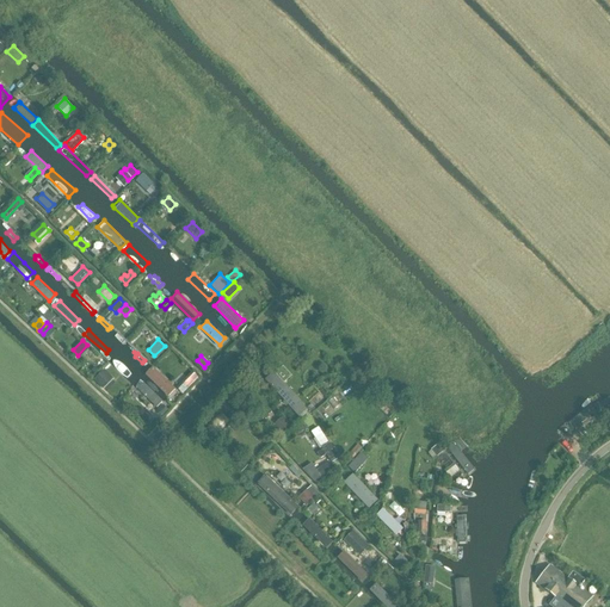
[(139,375),(117,357),(112,360),(133,381),(139,375)]
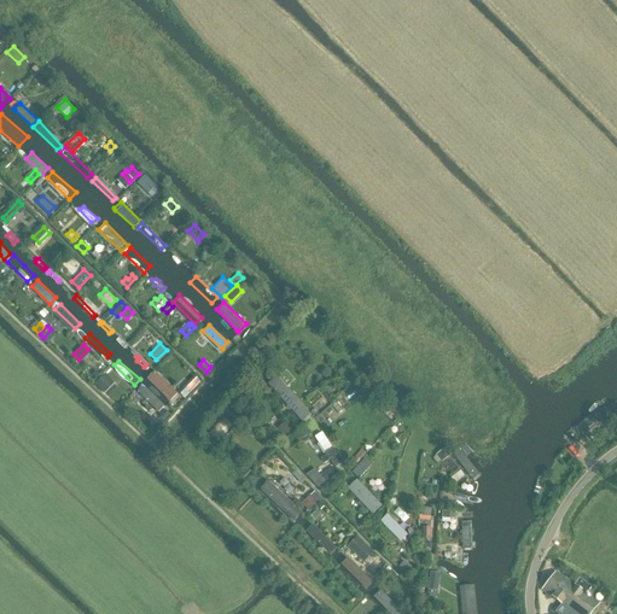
[(152,368),(146,375),(169,399),(178,391),(152,368)]
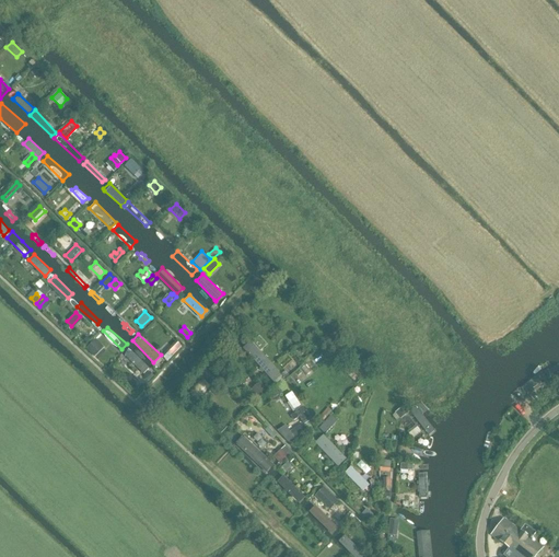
[(94,355),(102,346),(94,338),(86,347),(94,355)]
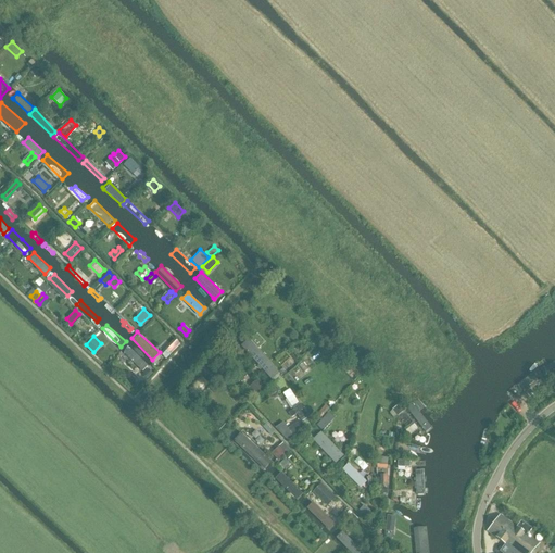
[(167,341),(175,349),(180,343),(174,336),(167,341)]
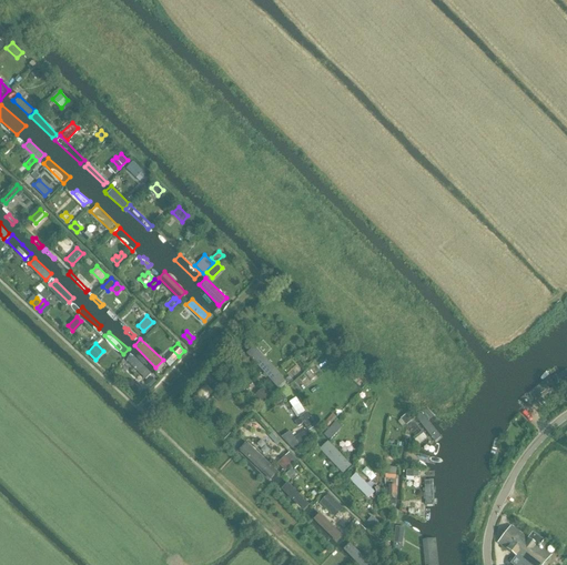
[(251,346),(244,353),(266,374),(273,367),(251,346)]
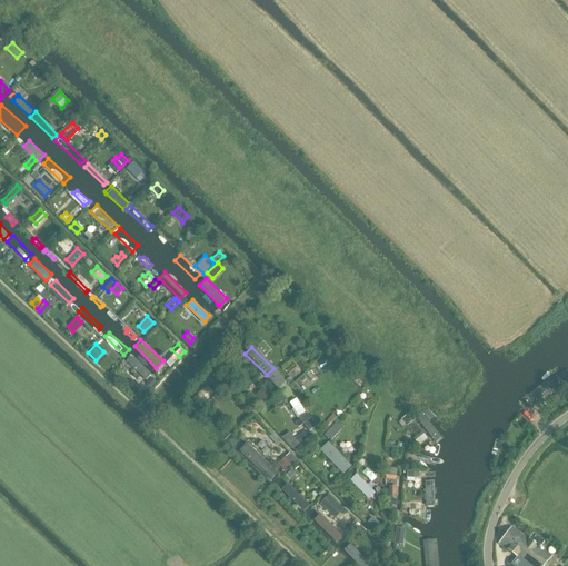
[(133,355),(127,363),(146,379),(152,373),(133,355)]
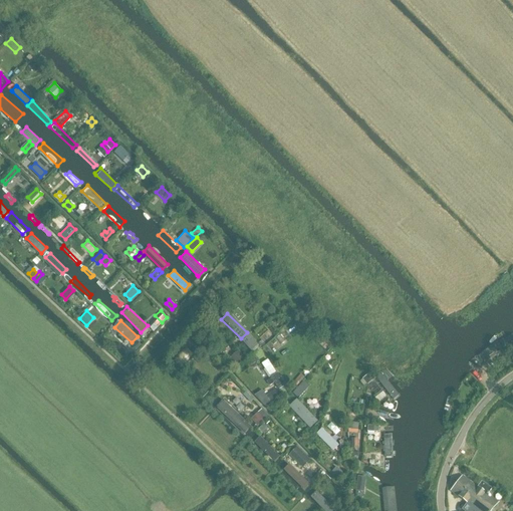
[(151,332),(156,328),(151,323),(146,327),(151,332)]
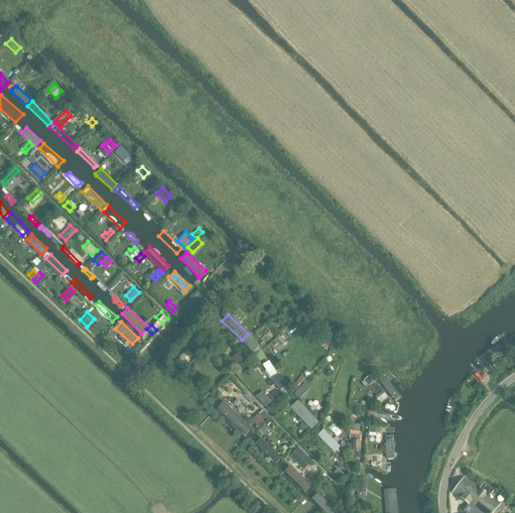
[(141,345),(137,340),(131,347),(135,351),(141,345)]
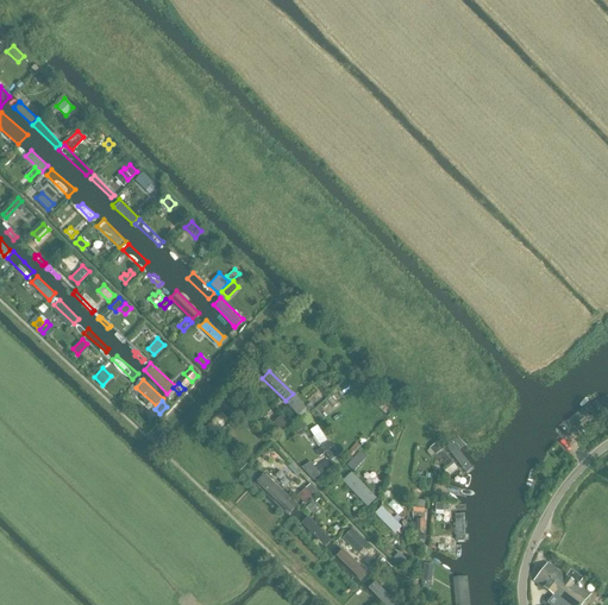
[(588,402),(563,420),(568,427),(593,409),(588,402)]
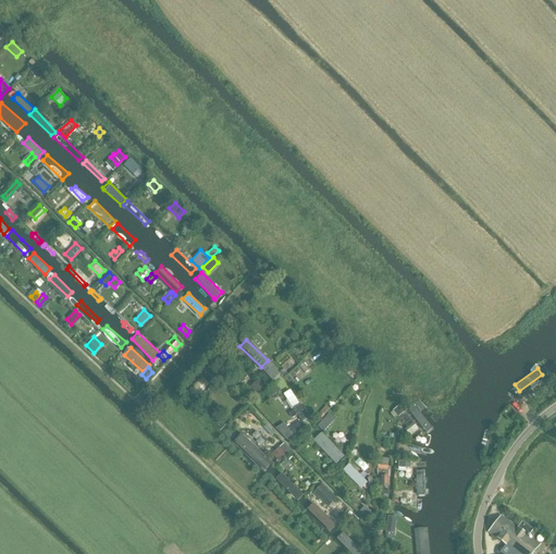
[(249,386),(256,394),(263,386),(257,379),(249,386)]
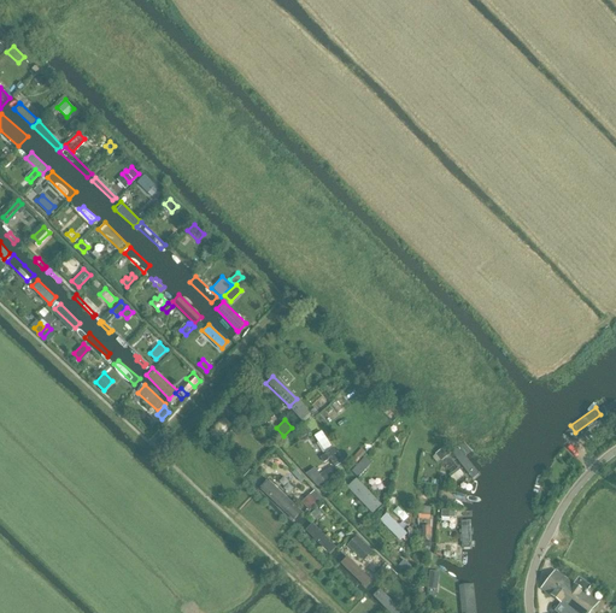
[(320,429),(315,432),(326,449),(330,447),(320,429)]
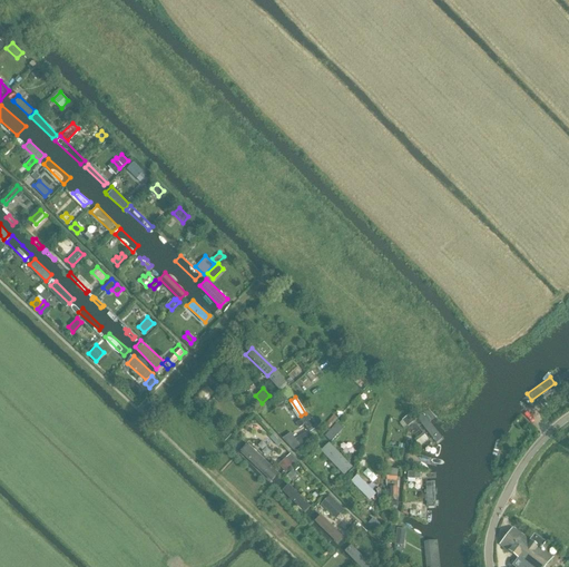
[(422,410),(417,416),(435,441),(441,437),(422,410)]
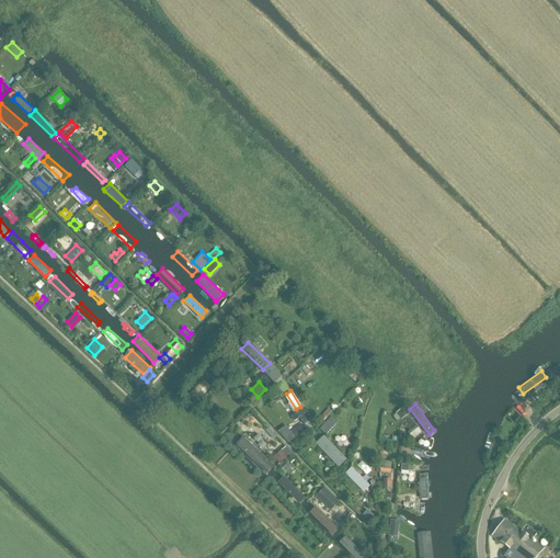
[(400,418),(410,411),(404,405),(396,411),(400,418)]
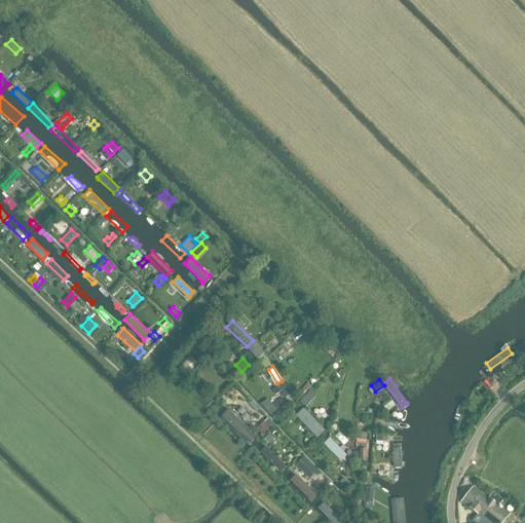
[(305,406),(311,400),(305,394),(299,401),(305,406)]
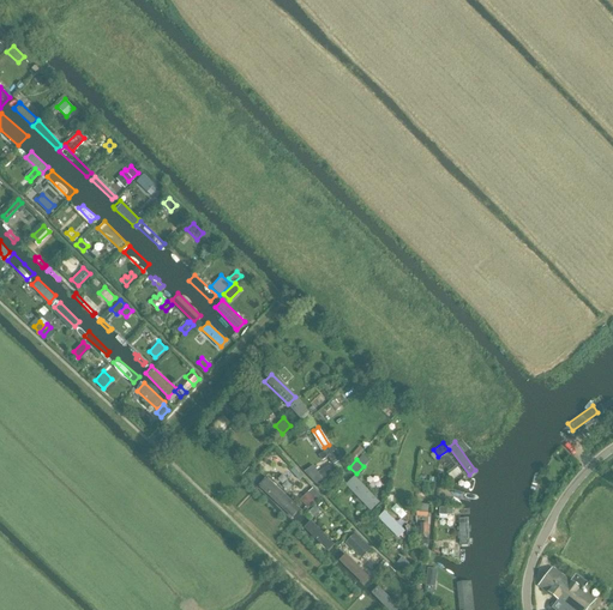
[(322,469),(308,476),(312,478),(314,482),(326,475),(322,469)]
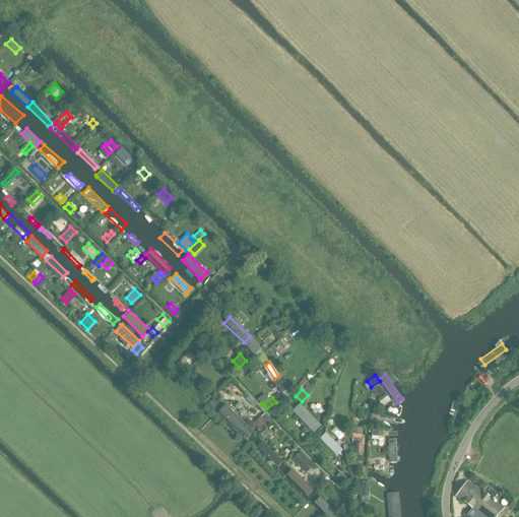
[(301,404),(296,410),(315,431),(321,425),(301,404)]
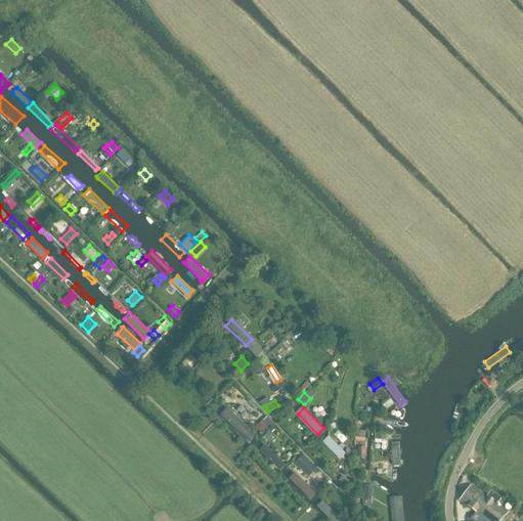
[(262,419),(269,426),(272,423),(266,416),(262,419)]
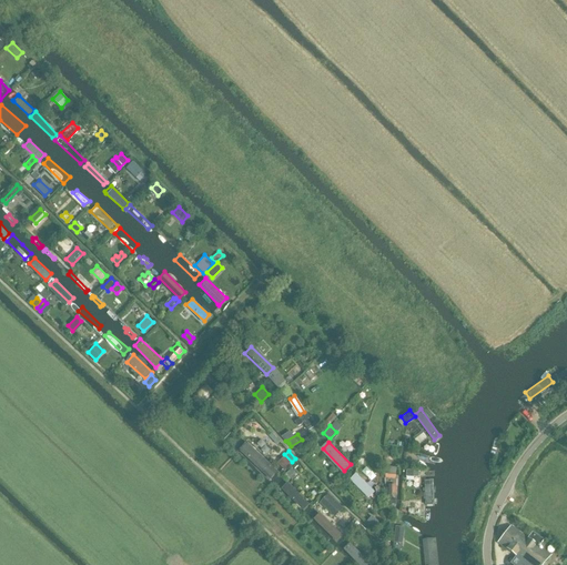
[(275,472),(257,454),(251,461),(271,478),(275,472)]
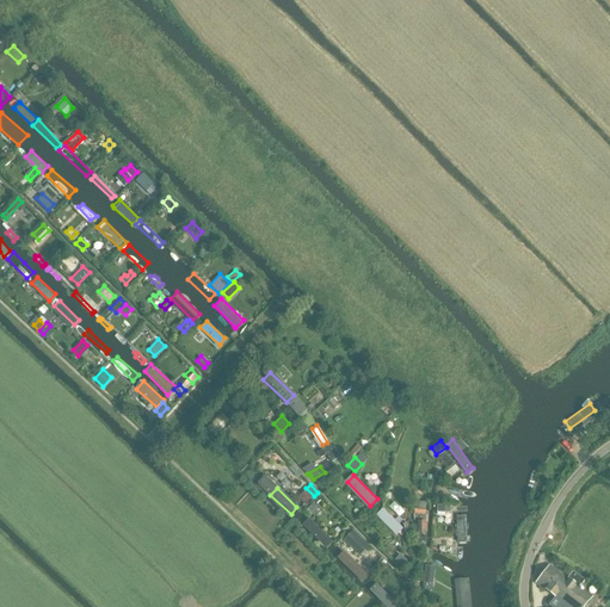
[(314,514),(320,509),(313,502),(307,507),(314,514)]
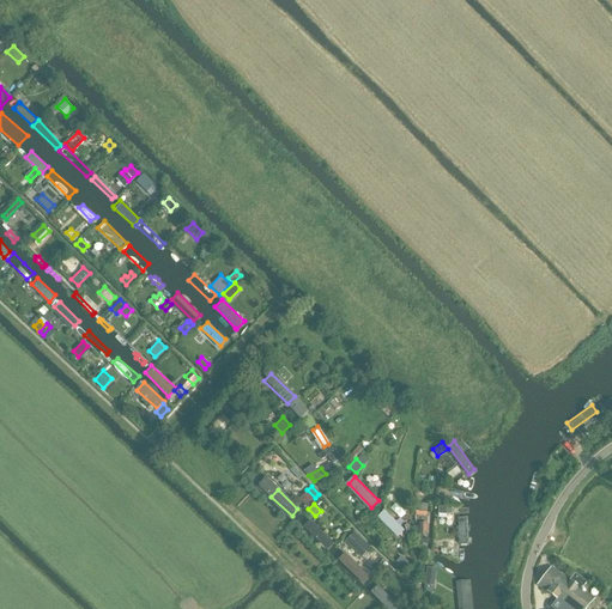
[(382,505),(376,512),(399,535),(406,529),(382,505)]
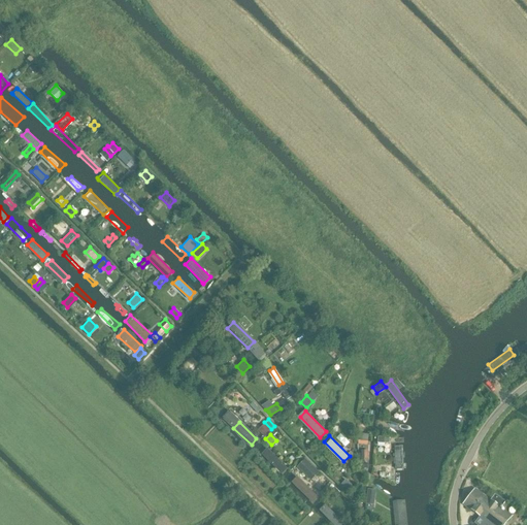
[(402,444),(392,445),(394,467),(402,467),(402,444)]
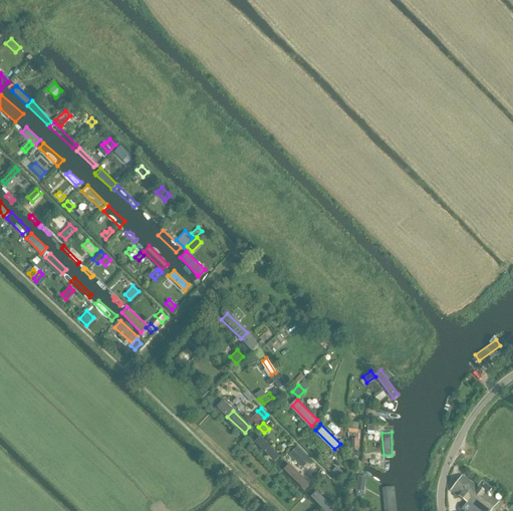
[(259,435),(254,440),(273,460),(279,454),(259,435)]
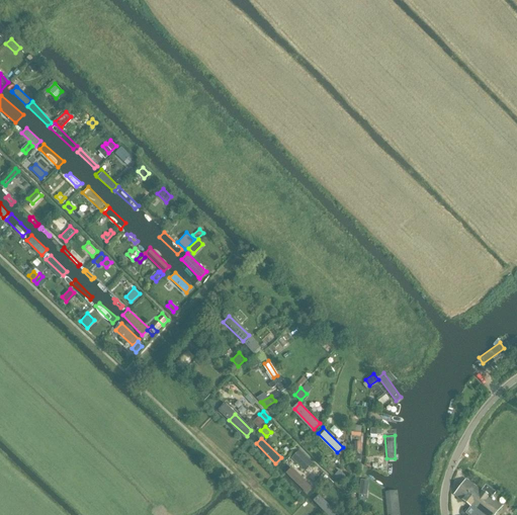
[(304,470),(311,463),(298,449),(290,456),(304,470)]
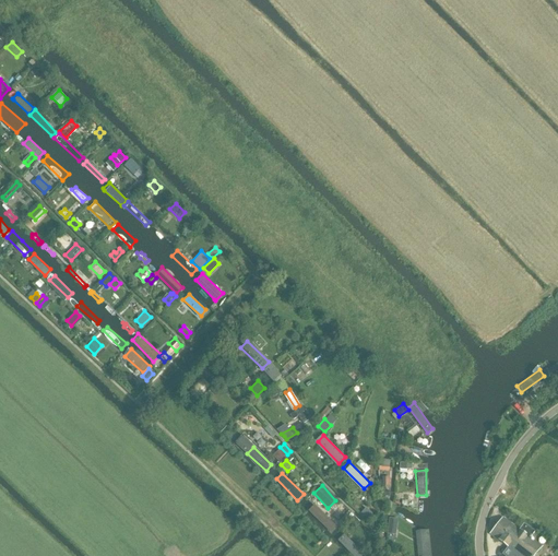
[(335,524),(313,503),(308,508),(330,530),(335,524)]
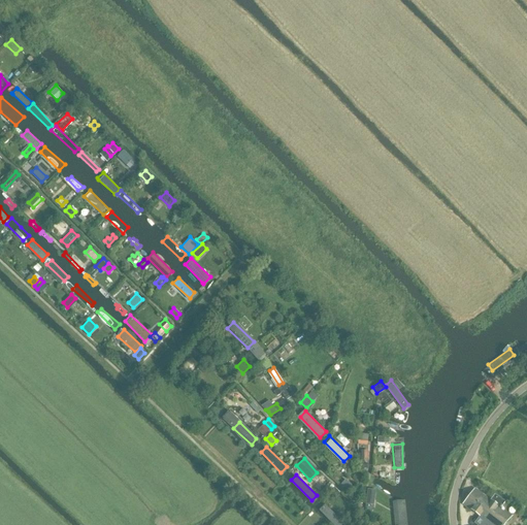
[(335,496),(340,491),(335,487),(330,492),(335,496)]
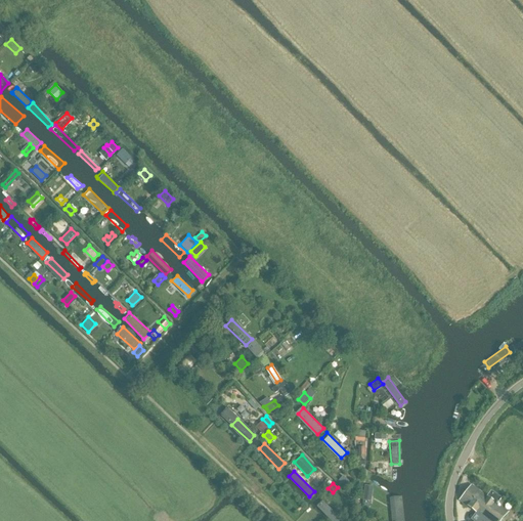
[(485,494),(471,483),(459,497),(475,511),(474,520),(478,520),(482,517),(488,520),(497,520),(507,510),(499,505),(499,503),(496,501),(500,495),(490,487),(485,494)]
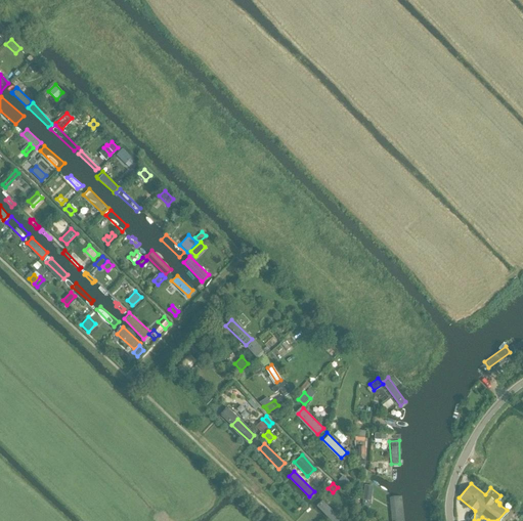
[(363,492),(372,493),(373,485),(364,484),(363,492)]
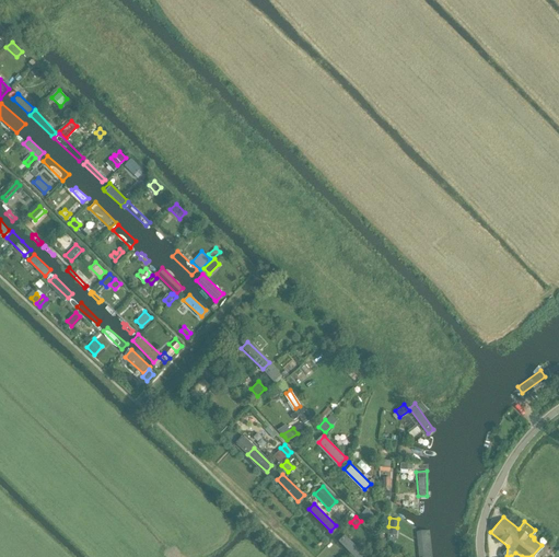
[(431,556),(429,528),(417,529),(419,556),(431,556)]
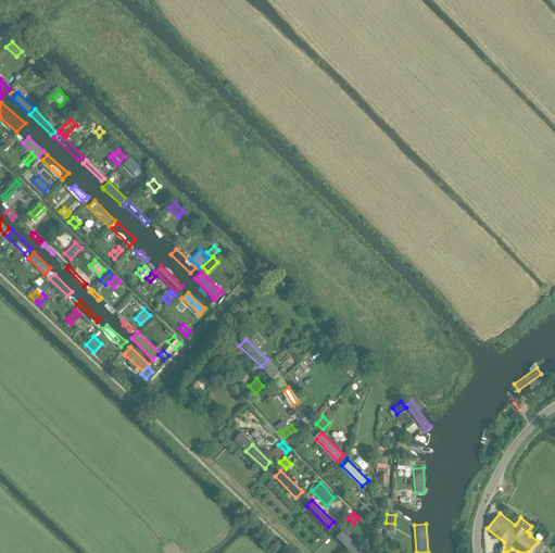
[(356,552),(361,549),(340,530),(335,536),(352,552),(356,552)]
